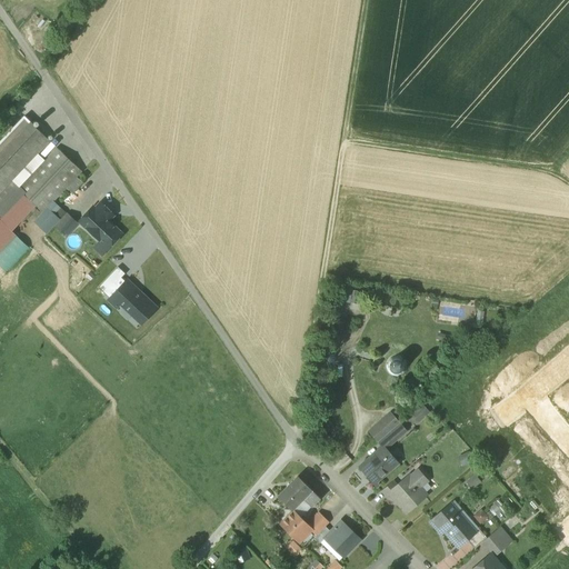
[(25,117),(16,127),(21,132),(30,123),(25,117)]
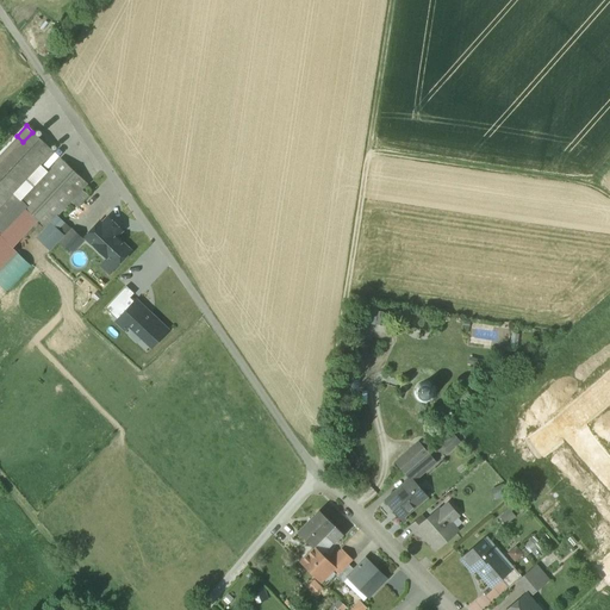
[(32,132),(23,142),(0,165),(0,207),(41,166),(54,151),(32,132)]
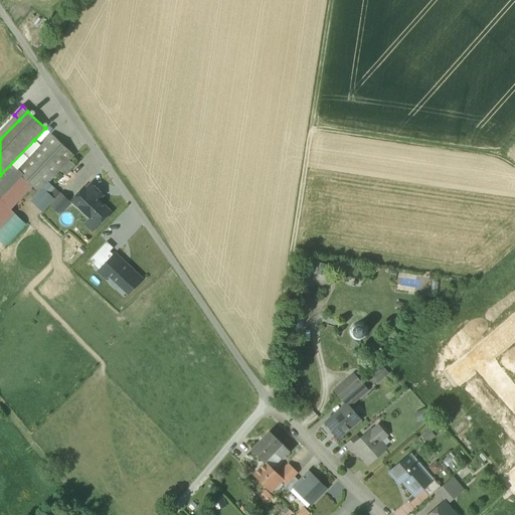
[(40,146),(16,171),(21,176),(38,192),(73,155),(52,134),(40,146)]
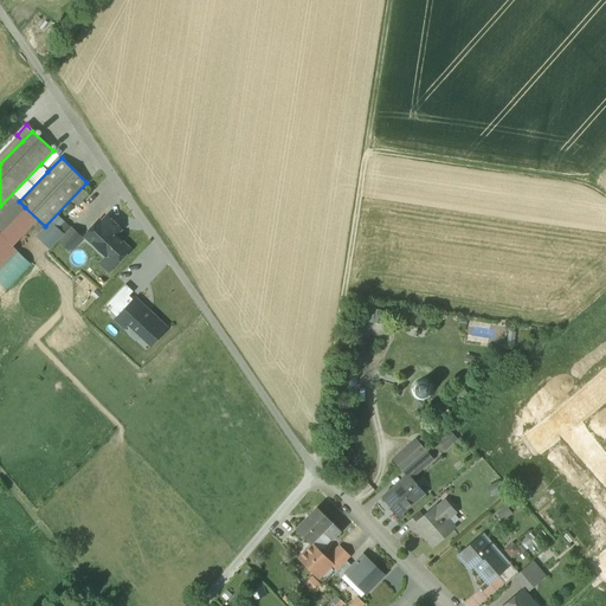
[(40,165),(0,206),(0,232),(25,207),(19,201),(47,172),(40,165)]
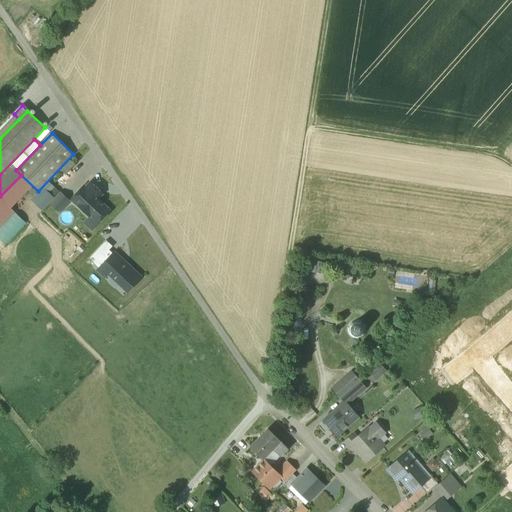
[(100,192),(90,183),(82,192),(80,190),(71,199),(90,217),(93,213),(100,220),(109,210),(96,198),(100,192)]
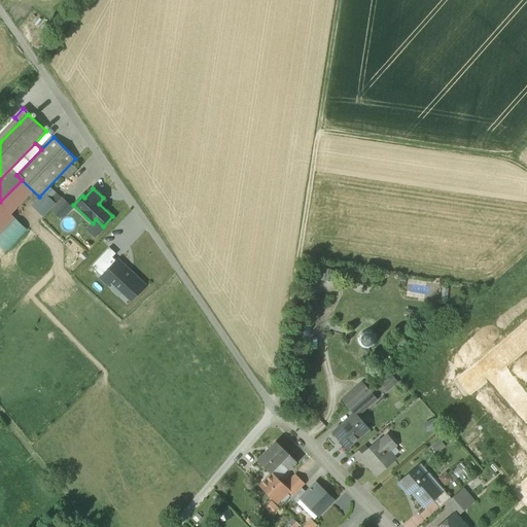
[(60,199),(55,195),(50,200),(56,204),(60,199)]
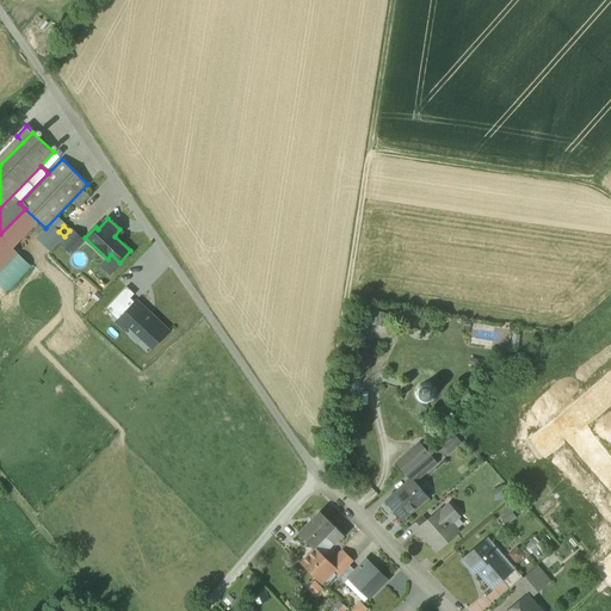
[(73,230),(61,242),(71,253),(82,240),(73,230)]
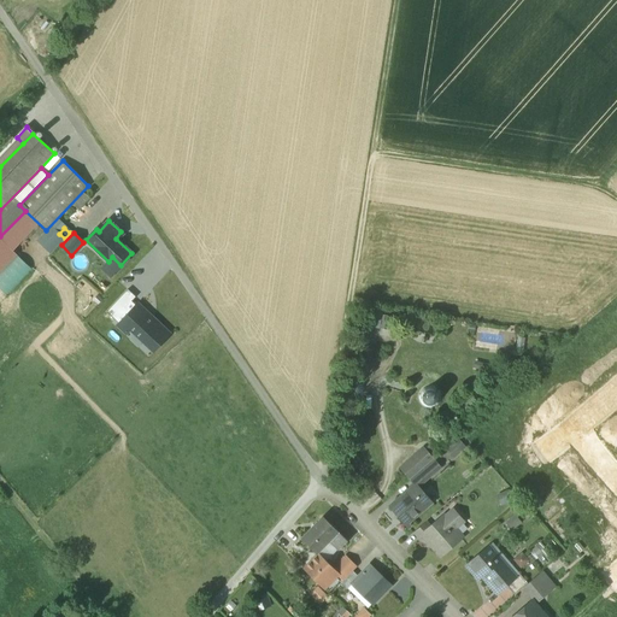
[(106,312),(115,319),(124,309),(135,298),(128,291),(106,312)]
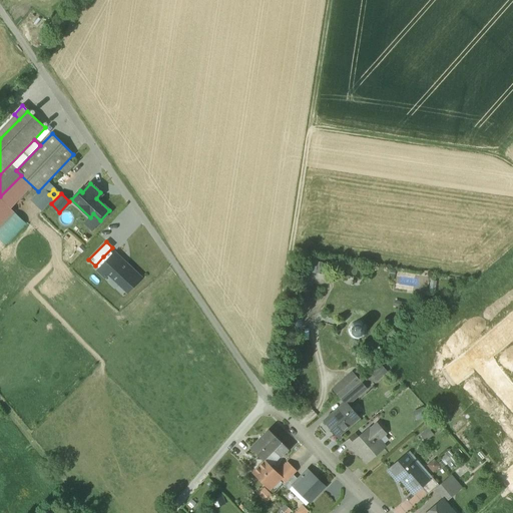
[(107,261),(103,257),(95,266),(99,270),(97,271),(102,275),(119,258),(114,252),(107,261)]
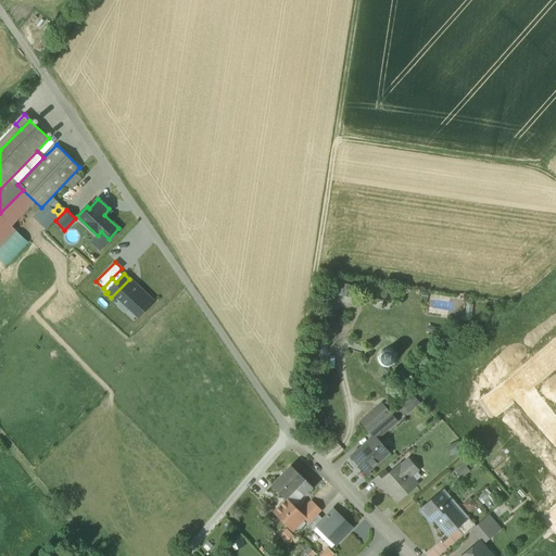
[(351,283),(343,283),(343,277),(336,277),(336,294),(350,295),(351,283)]
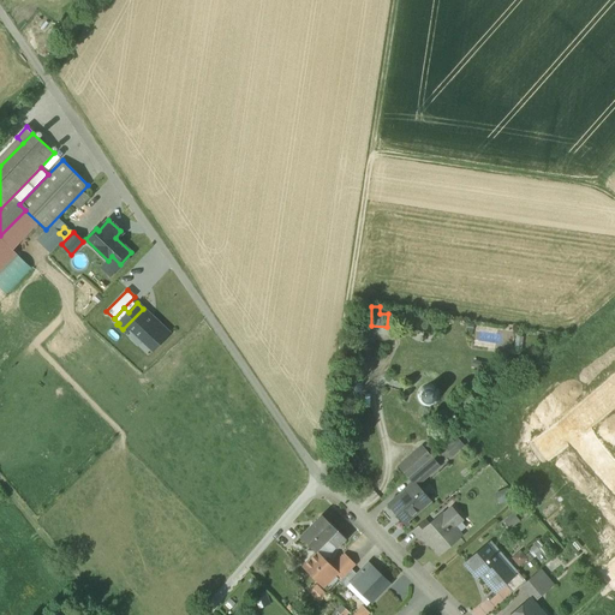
[(130,329),(153,350),(168,333),(143,309),(123,329),(126,333),(130,329)]
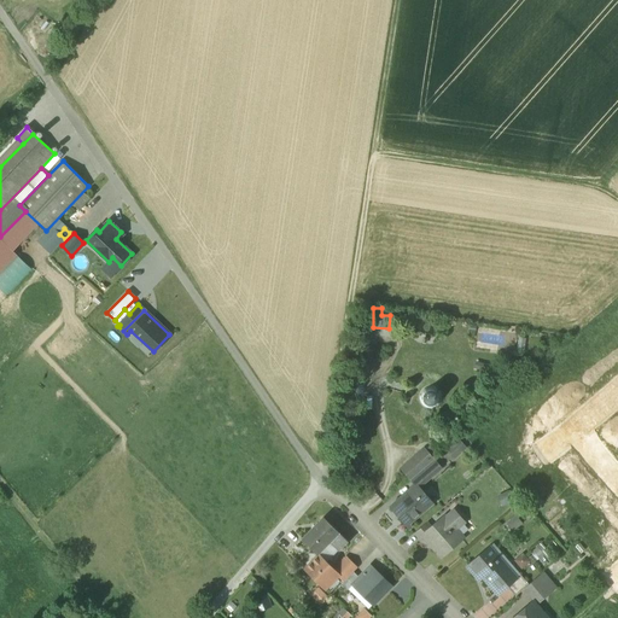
[(437,386),(438,388),(444,379),(436,373),(426,374),(420,379),(419,379),(410,406),(412,406),(413,412),(420,418),(430,421),(433,409),(432,409),(427,408),(424,406),(421,402),(420,397),(421,394),(424,389),(427,386),(432,385),(437,386)]
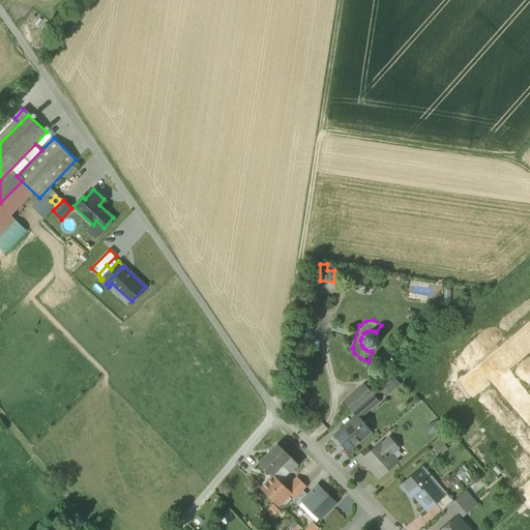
[(380,345),(381,341),(380,336),(378,333),(376,332),(375,331),(371,330),(366,331),(363,333),(361,337),(360,341),(361,345),(363,348),(366,350),(371,351),(372,351),(375,350),(378,348),(380,345)]
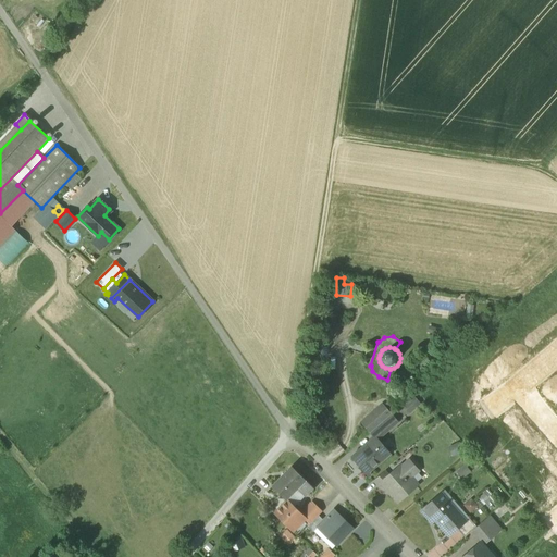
[(408,411),(420,404),(415,395),(403,404),(408,411)]
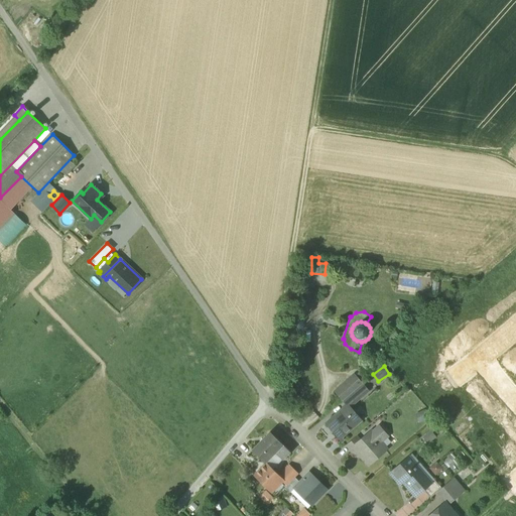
[(356,375),(337,391),(345,400),(347,398),(363,384),(356,375)]
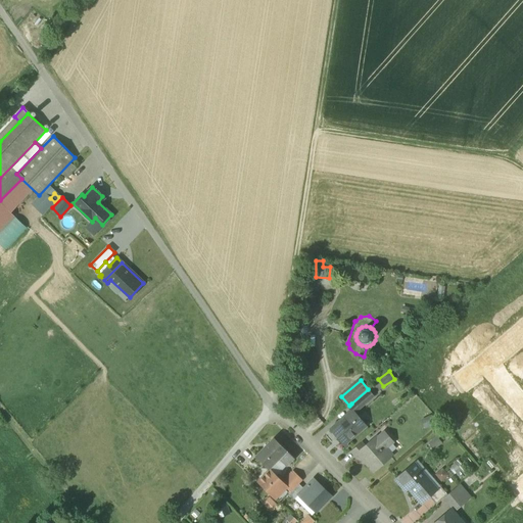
[(368,389),(351,403),(358,411),(374,395),(368,389)]
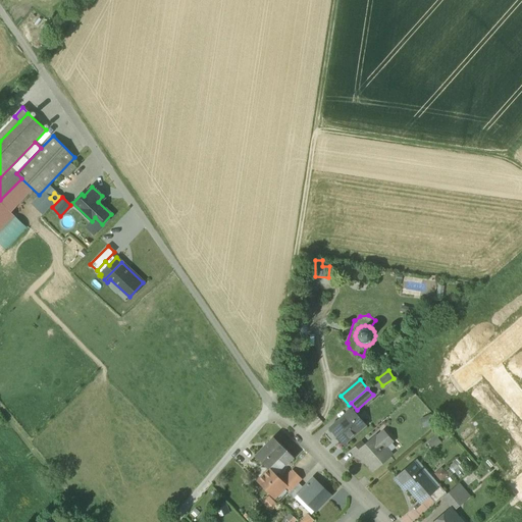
[(353,410),(334,426),(341,433),(337,435),(345,444),(364,427),(357,420),(360,418),(353,410)]
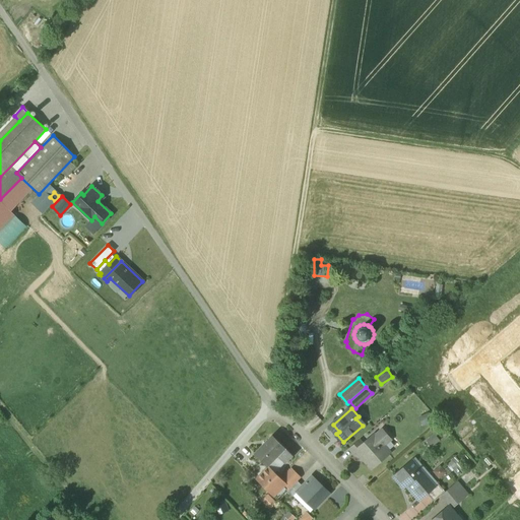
[(364,445),(356,451),(358,451),(373,468),(390,453),(384,446),(391,440),(383,431),(373,439),(372,438),(364,445)]
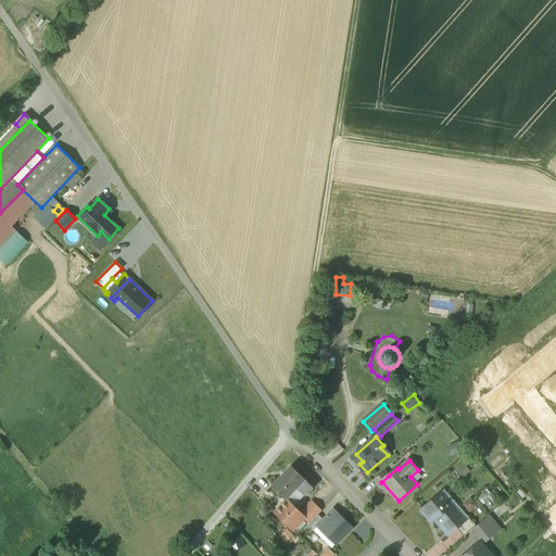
[(292,465),(273,484),(288,500),(294,506),(314,487),(292,465)]
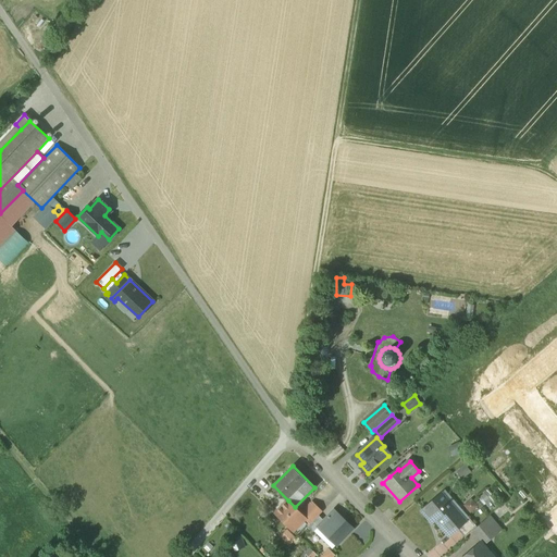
[(385,471),(375,481),(380,486),(383,483),(382,483),(390,477),(385,471)]
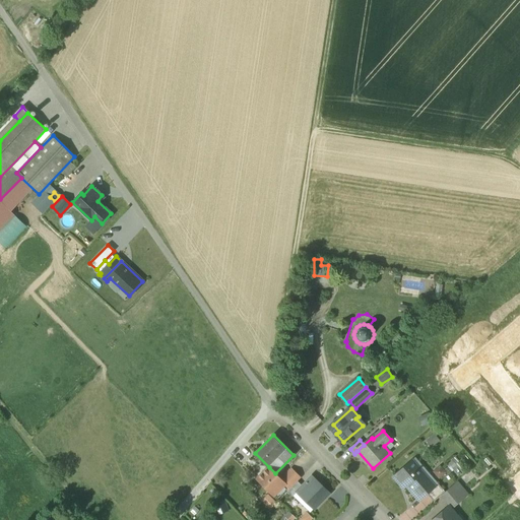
[(412,461),(394,476),(401,484),(404,481),(420,500),(428,494),(435,488),(435,486),(412,461)]
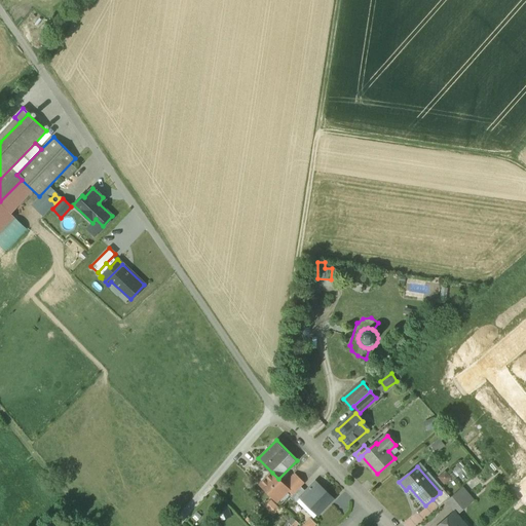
[(444,471),(438,477),(444,483),(450,477),(444,471)]
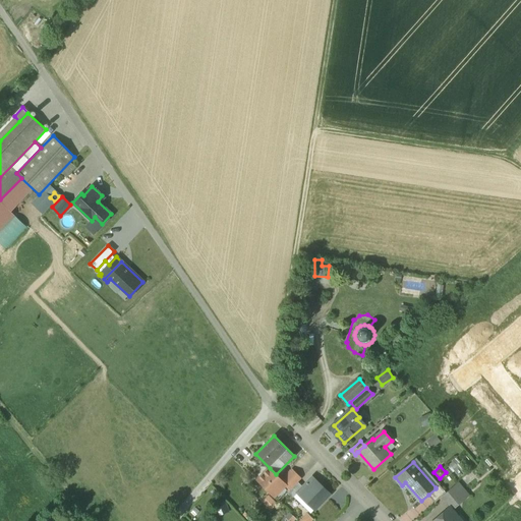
[(276,474),(270,468),(258,479),(274,495),(278,490),(279,491),(286,484),(282,480),(276,474)]
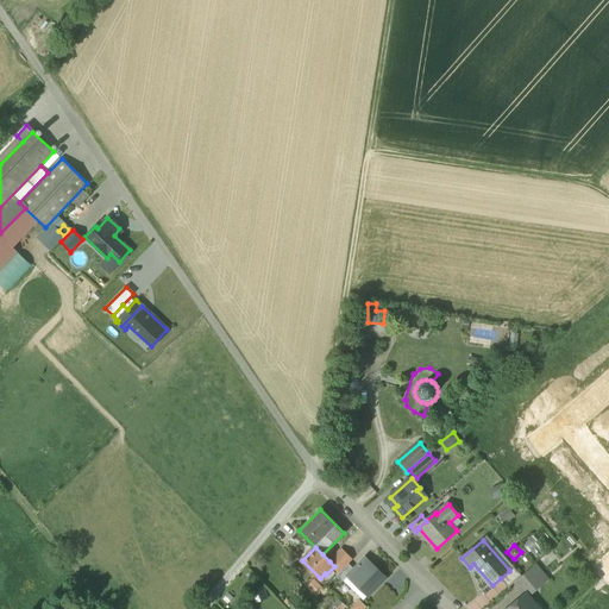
[(343,548),(330,562),(334,566),(340,572),(350,563),(353,559),(343,548)]
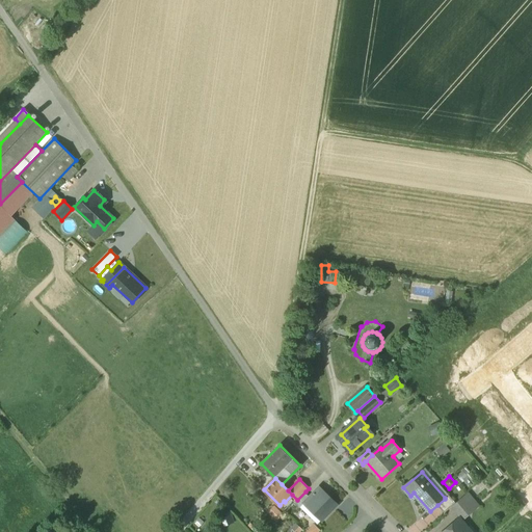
[(310,496),(303,502),(304,503),(315,513),(316,512),(323,519),(322,520),(322,521),(338,504),(330,497),(328,500),(318,489),(320,487),(319,486),(310,496)]
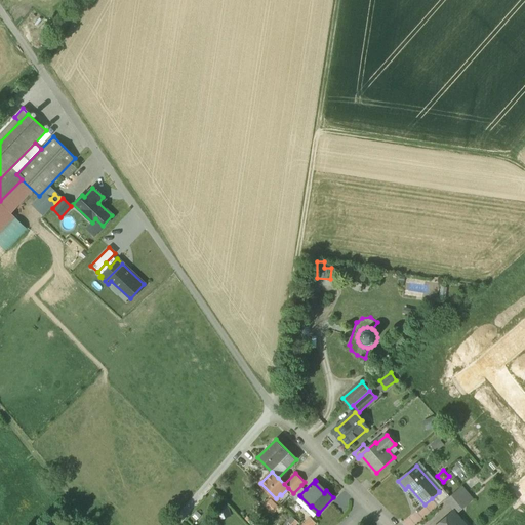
[(293,493),(291,496),(296,501),(300,496),(299,495),(306,489),(301,485),(293,493)]
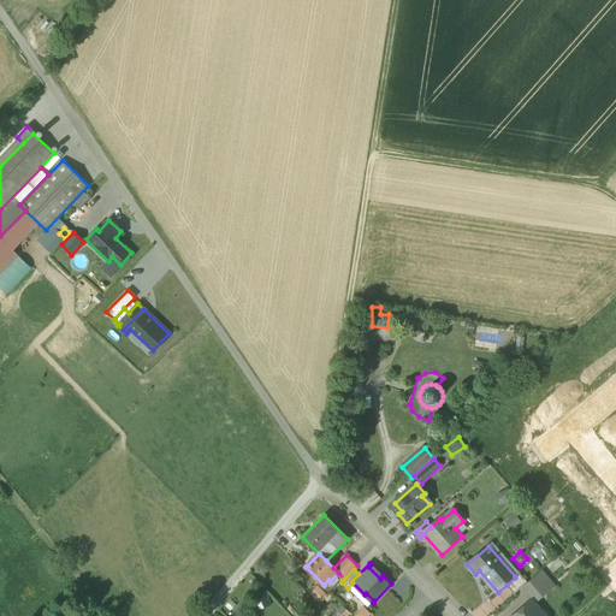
[(515,578),(507,585),(515,594),(523,587),(528,584),(519,573),(515,576),(515,578)]
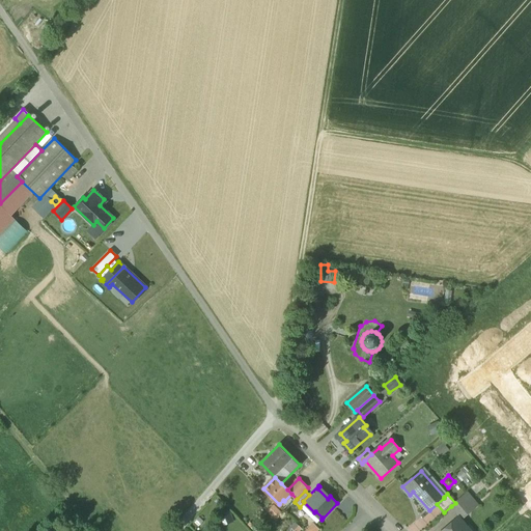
[(455,503),(451,506),(462,518),(475,505),(466,494),(455,503)]
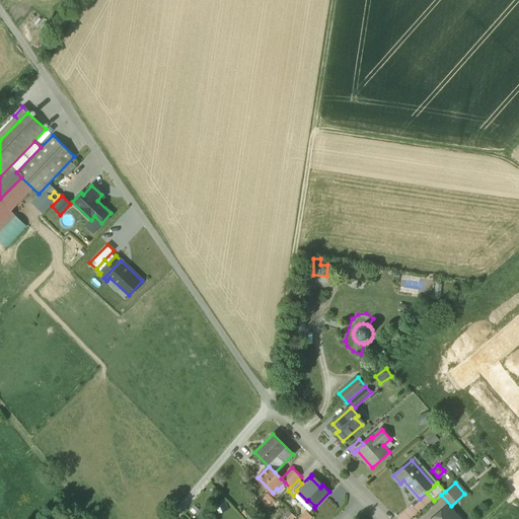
[(276,499),(267,490),(261,496),(270,505),(276,499)]
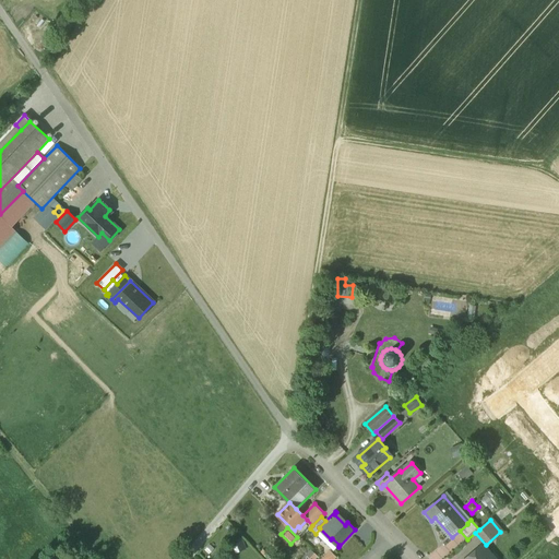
[(311,558),(317,554),(310,547),(301,556),(305,558),(311,558)]
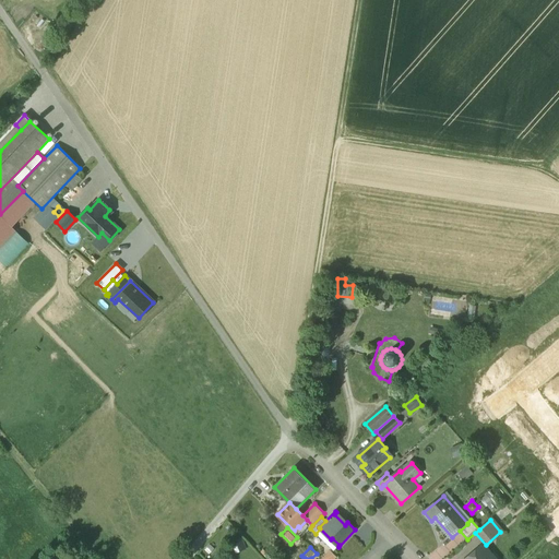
[(483,547),(467,558),(487,558),(490,556),(483,547)]
